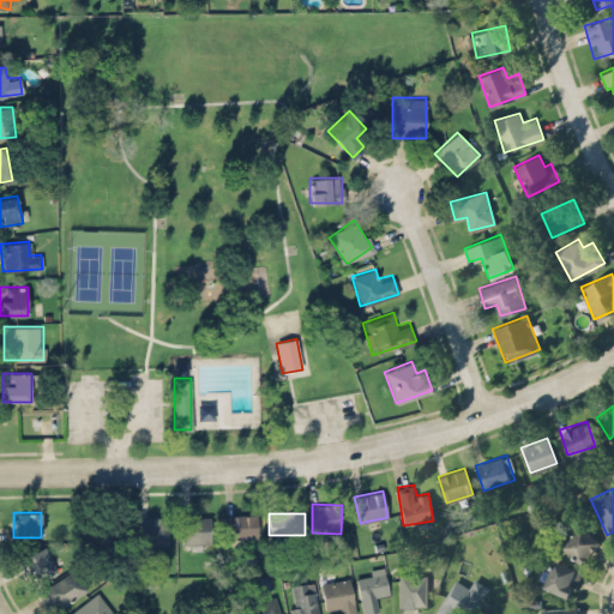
[(257,537),(257,515),(224,515),(224,537),(257,537)]
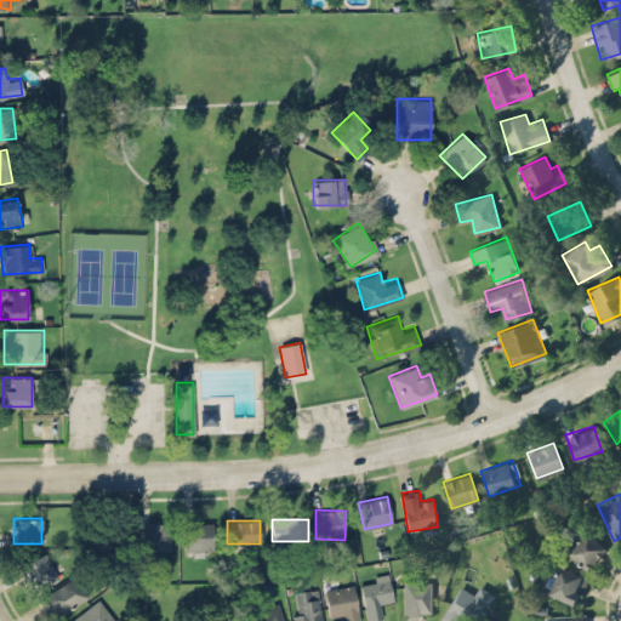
[(169,522),(141,522),(141,550),(169,550),(169,522)]
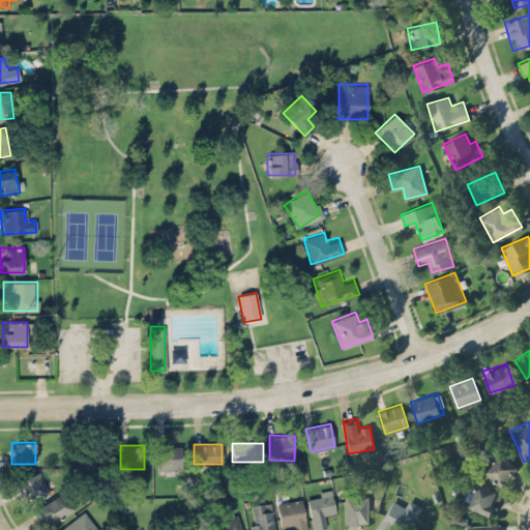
[(181,469),(181,445),(156,445),(156,469),(181,469)]
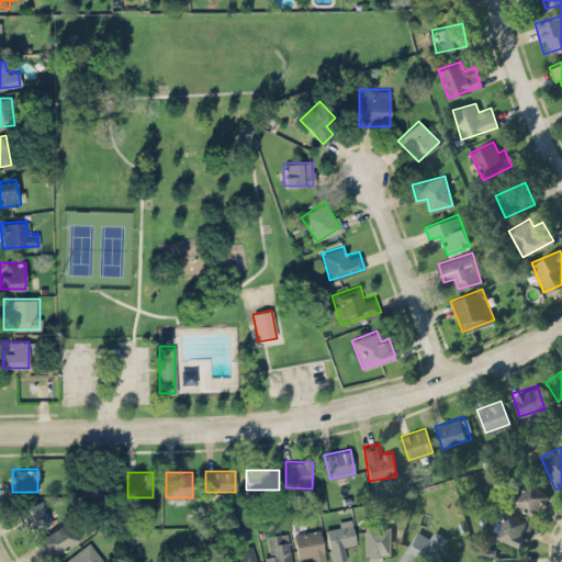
[(531,515),(549,495),(532,480),(515,498),(531,515)]
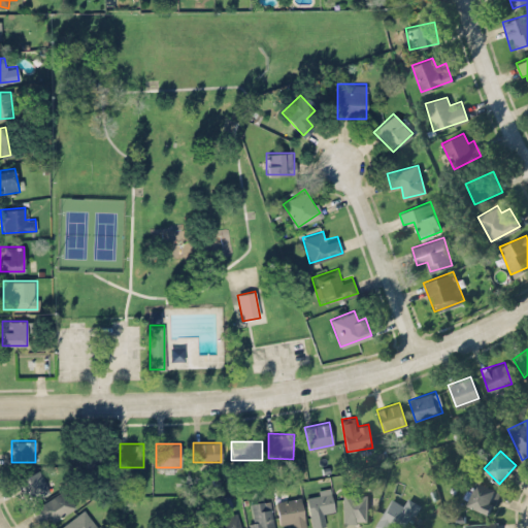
[(107,452),(87,452),(87,464),(107,464),(107,452)]
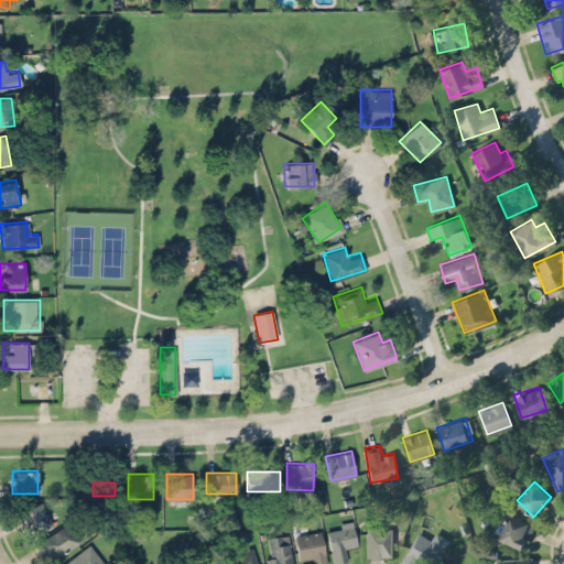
[(18,511),(28,535),(53,527),(43,501),(18,511)]
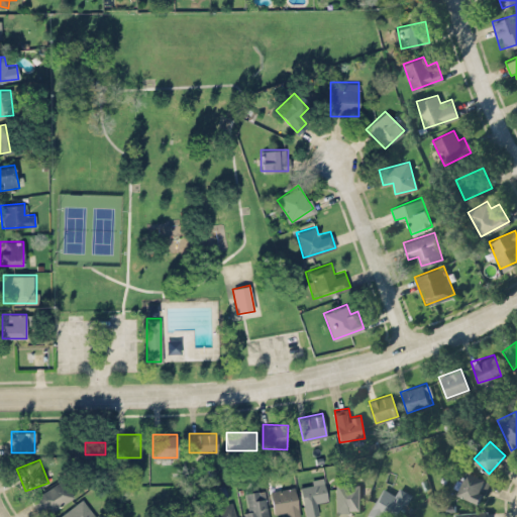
[(479,502),(489,480),(467,470),(456,492),(479,502)]
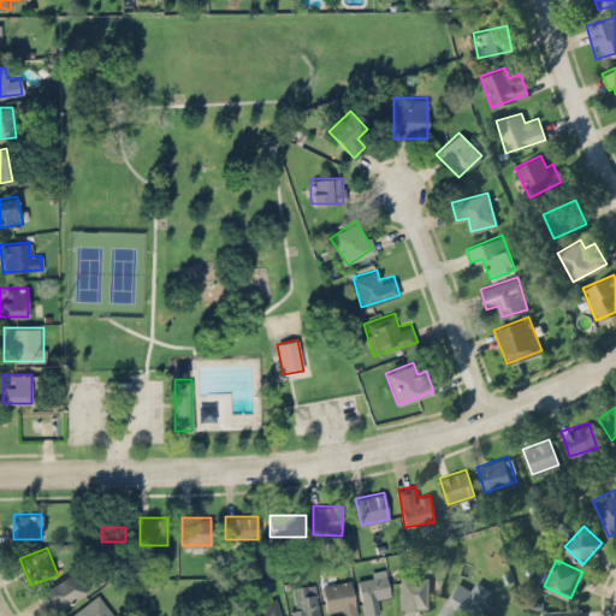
[(54,603),(58,609),(88,591),(76,570),(37,594),(46,609),(54,603)]
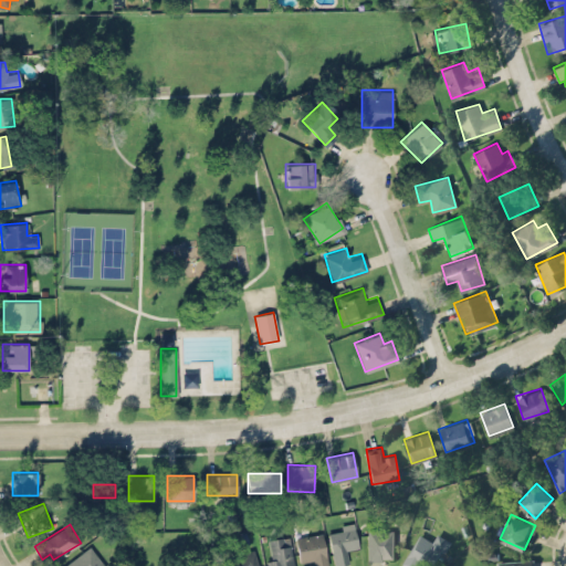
[(348,551),(357,549),(355,524),(329,526),(333,564),(348,563),(348,551)]
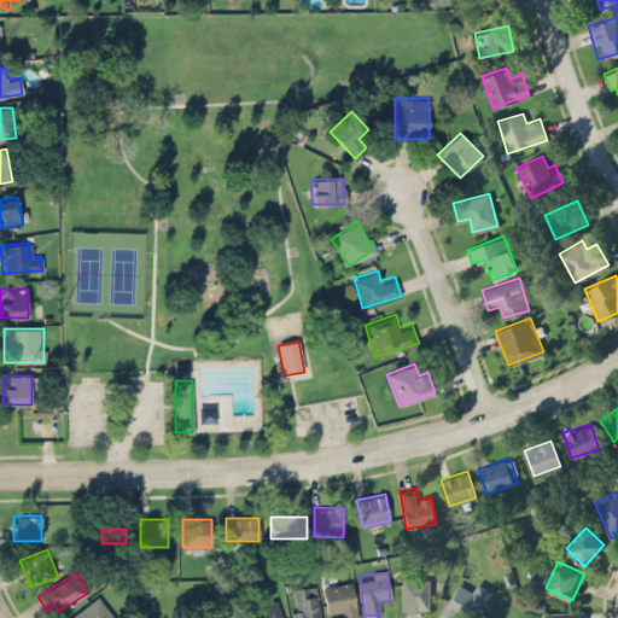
[(338,586),(337,577),(322,579),(327,612),(340,610),(340,617),(357,617),(353,583),(338,586)]
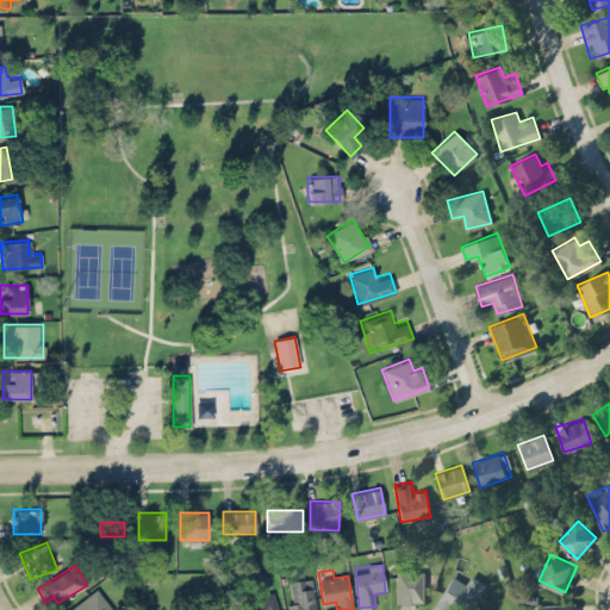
[(396,604),(423,604),(423,571),(396,571),(396,604)]
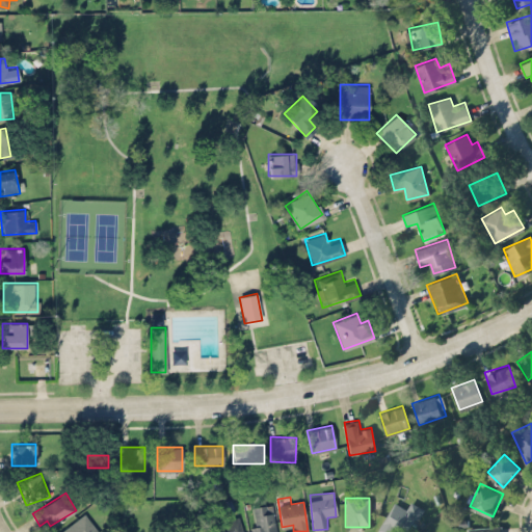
[(379,524),(388,531),(402,531),(424,509),(414,501),(406,509),(399,503),(379,524)]
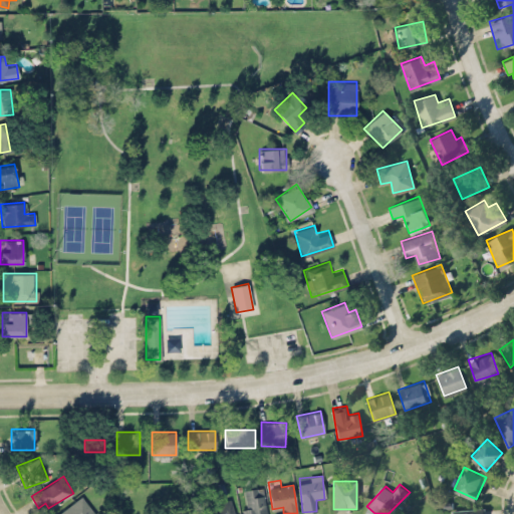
[(267,513),(262,486),(239,491),(243,513),(267,513)]
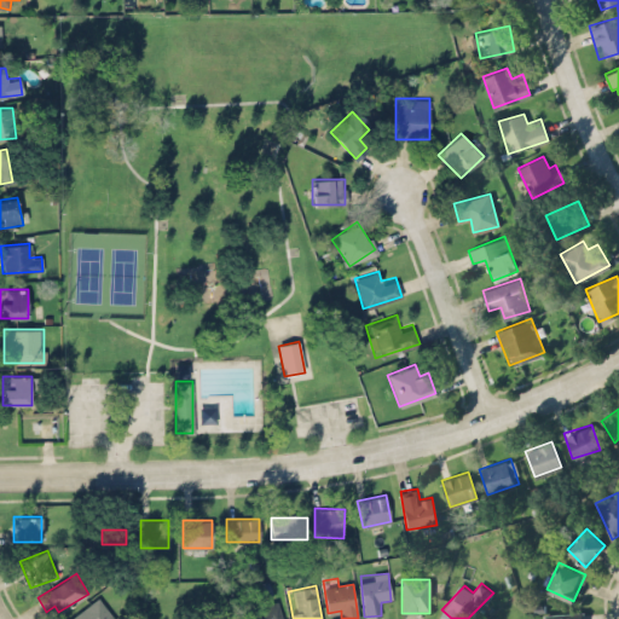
[(114,618),(98,597),(69,618),(114,618)]
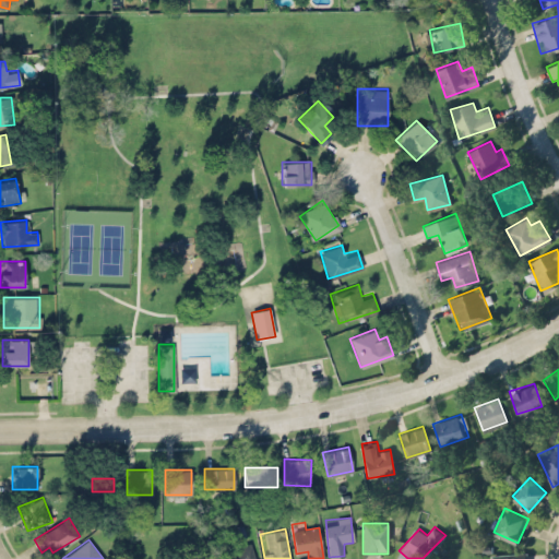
[(254,558),(251,543),(226,547),(228,558),(254,558)]
